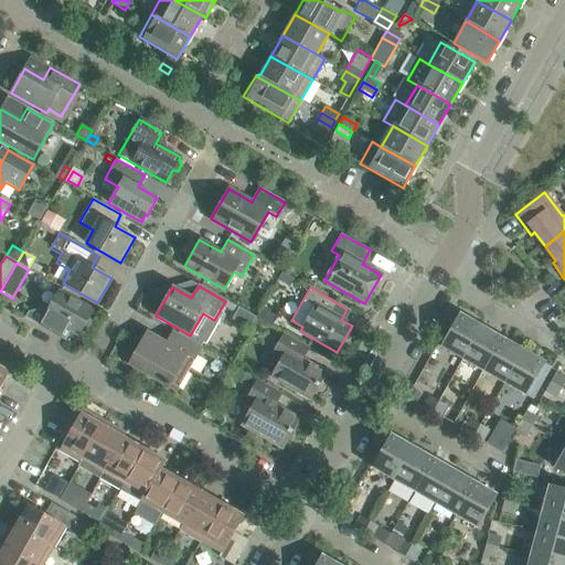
[(25,318),(61,338),(66,329),(71,331),(78,336),(93,310),(59,290),(46,312),(41,309),(29,311),(25,318)]
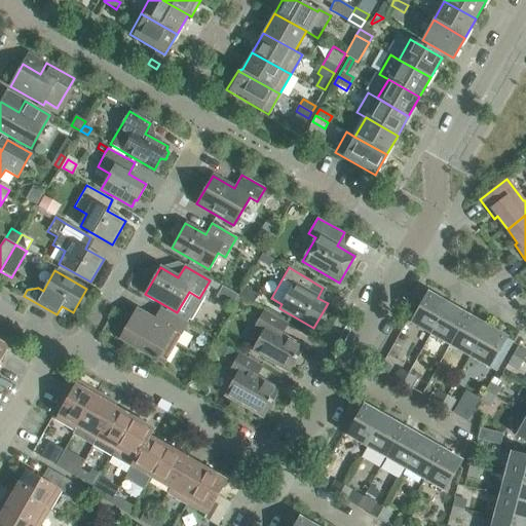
[(222,287),(219,292),(216,298),(219,299),(219,301),(218,303),(227,308),(228,306),(230,306),(232,306),(237,296),(222,287)]
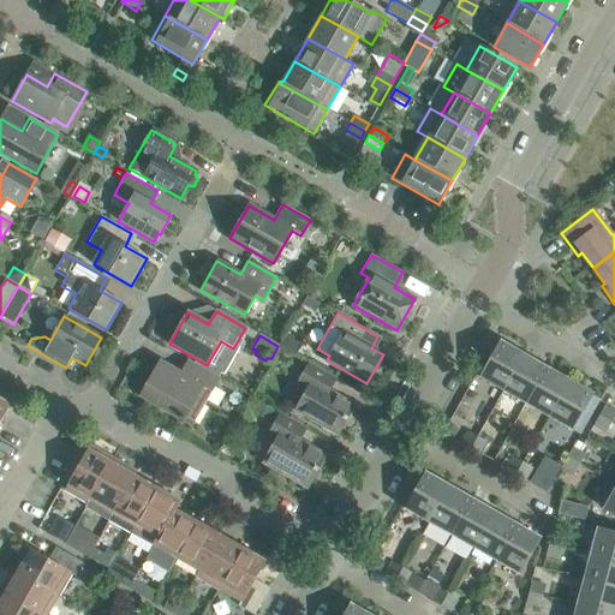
[(292,354),(298,344),(285,335),(278,346),(292,354)]
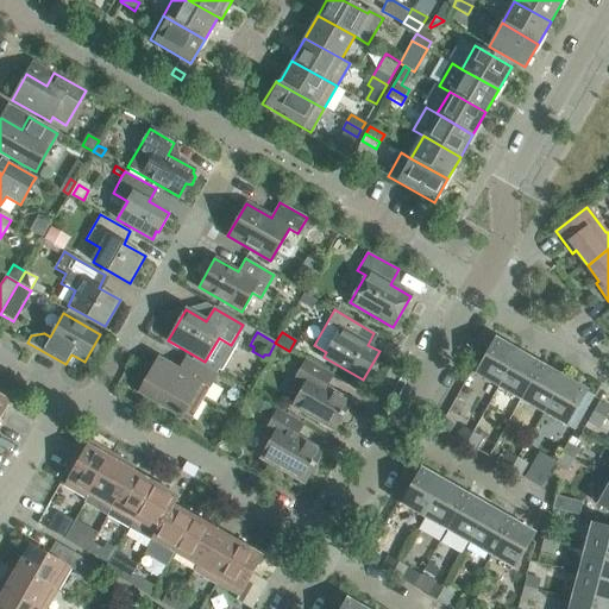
[(495,338),(475,374),(498,387),(519,351),(495,338)]
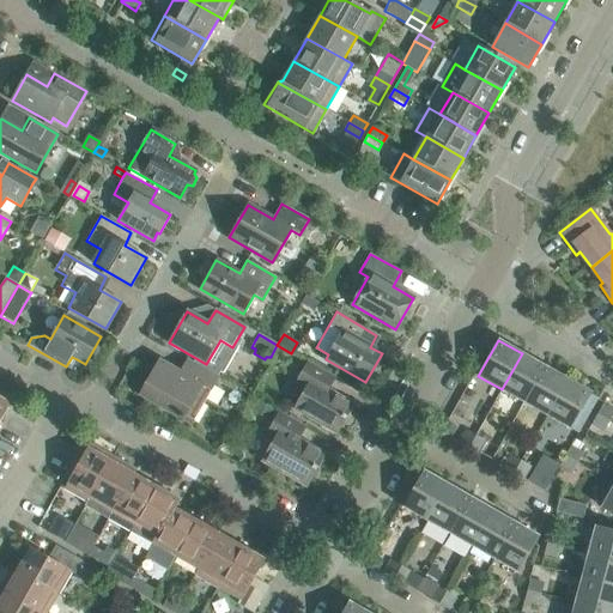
[(544,366),(522,353),(502,389),(523,402),(544,366)]
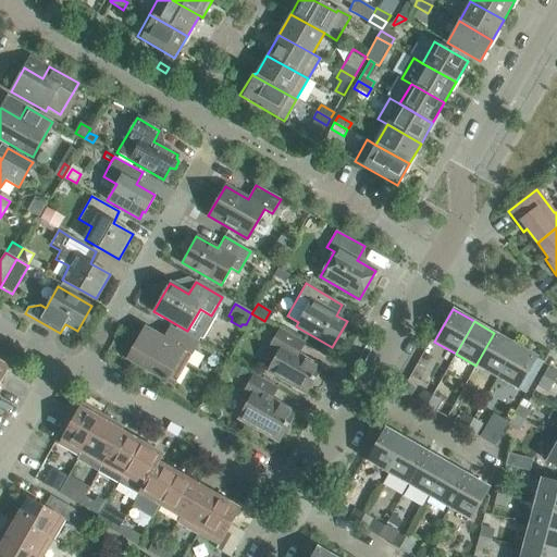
[(145,327),(126,359),(174,385),(198,342),(170,326),(163,338),(145,327)]
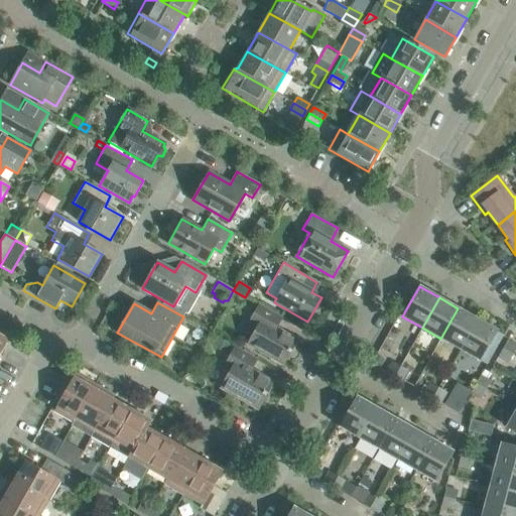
[(282,365),(297,340),(275,328),(281,317),(259,304),(249,323),(257,328),(247,345),(282,365)]
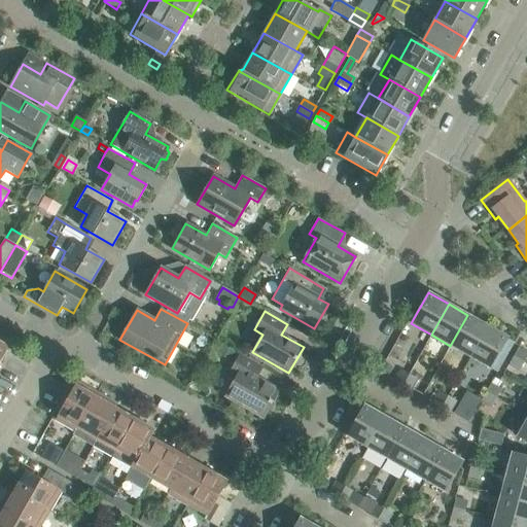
[(450,346),(469,357),(487,326),(467,315),(450,346)]
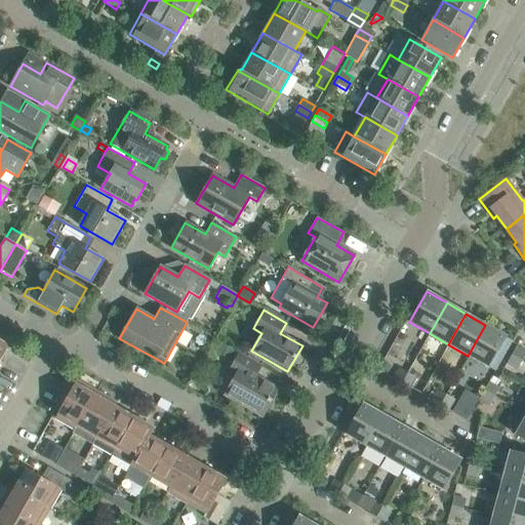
[(506,336),(485,325),(468,356),(488,367),(505,337),(506,336)]
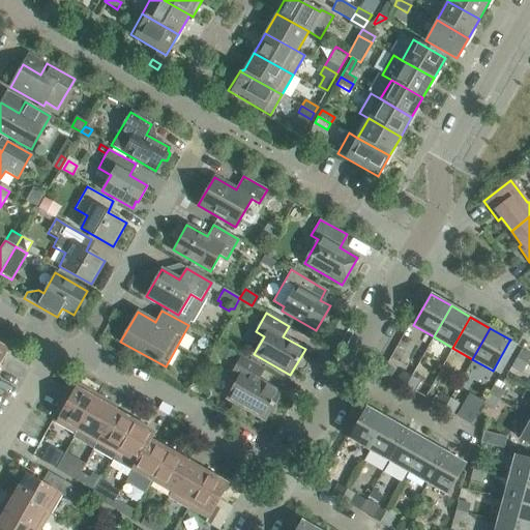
[(518,346),(509,341),(493,371),(500,375),(518,346)]
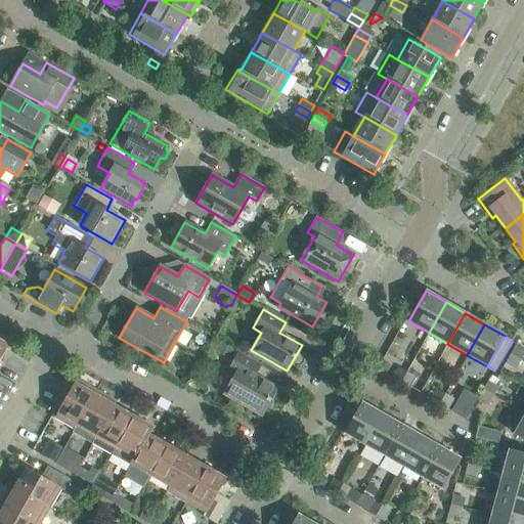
[(0,340),(0,359),(8,345),(0,340)]
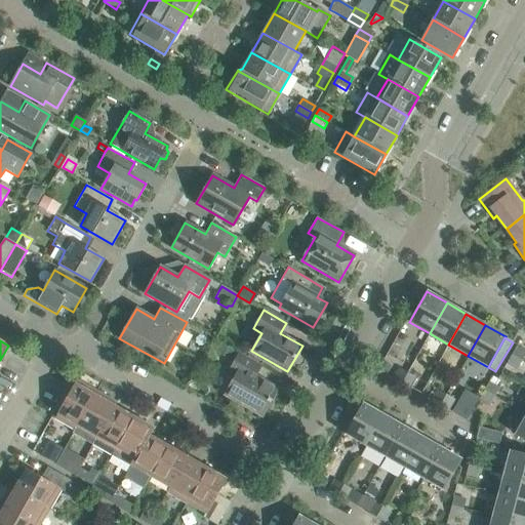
[(235,351),(220,342),(215,352),(230,360),(235,351)]
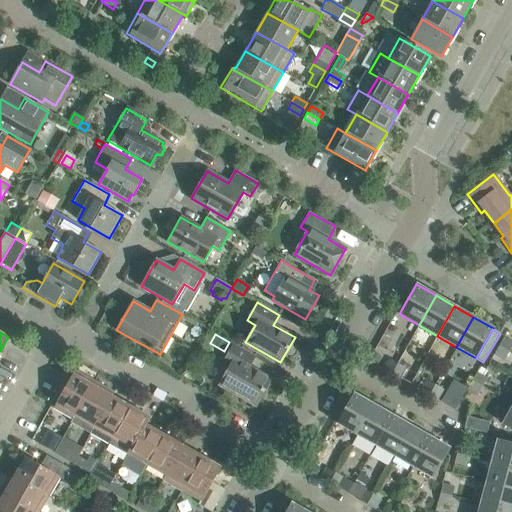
[(511,342),(503,338),(499,346),(509,352),(511,346),(511,342)]
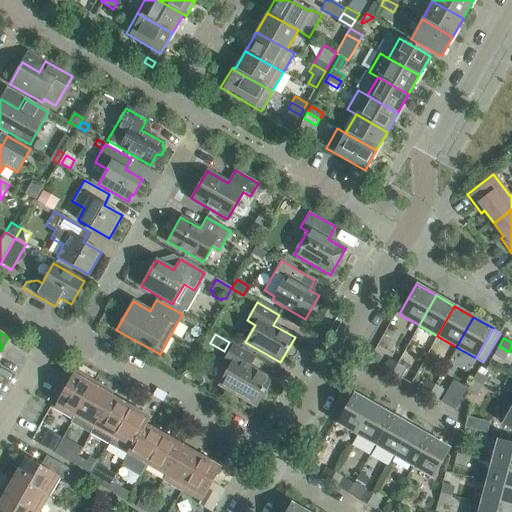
[(255,406),(271,379),(248,366),(254,356),(233,344),(223,362),(229,366),(219,386),(255,406)]
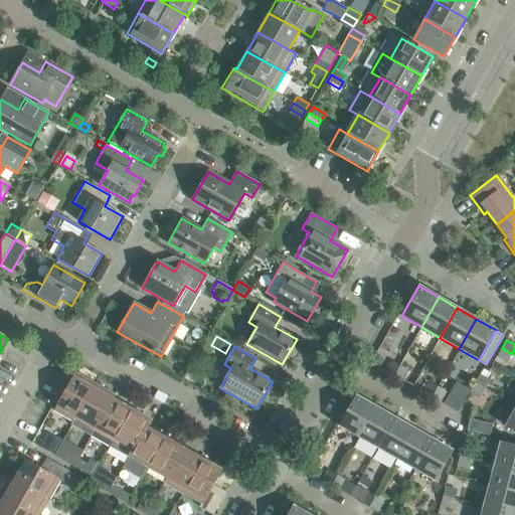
[(512,354),(502,348),(496,358),(507,364),(512,354)]
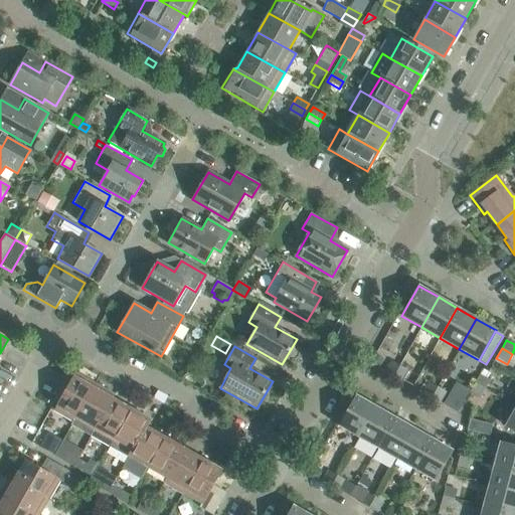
[(383,358),(375,353),(370,361),(379,366),(383,358)]
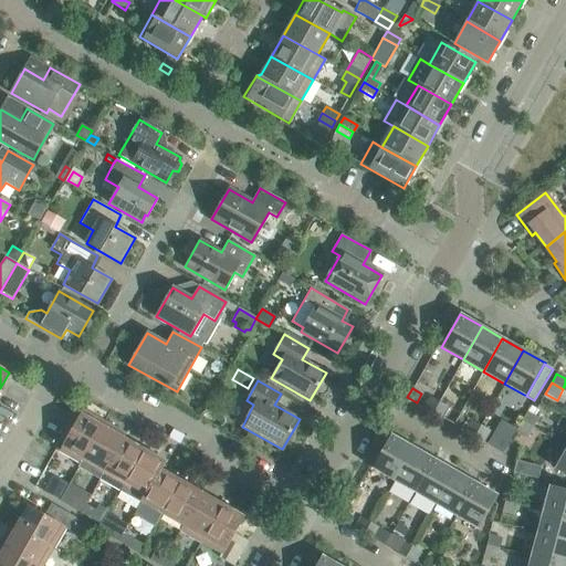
[(432,413),(439,402),(429,397),(422,408),(432,413)]
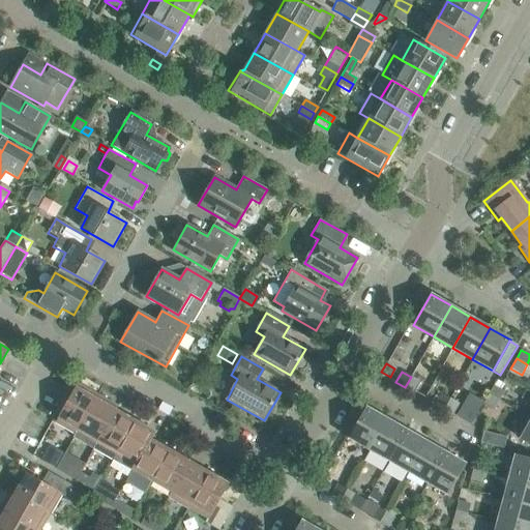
[(420,382),(411,377),(405,387),(414,392),(420,382)]
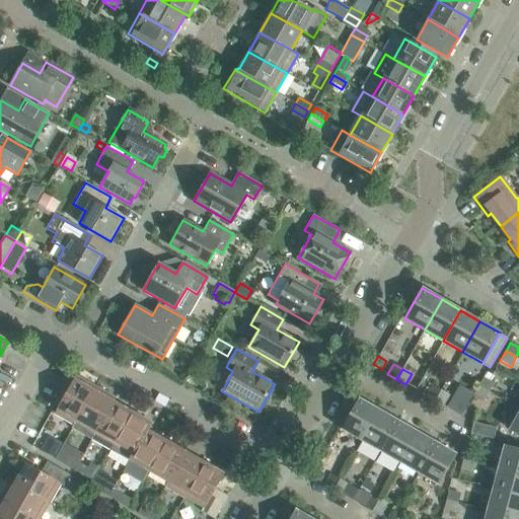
[(74,425),(76,421),(93,390),(96,386),(76,375),(55,414),(74,425)]
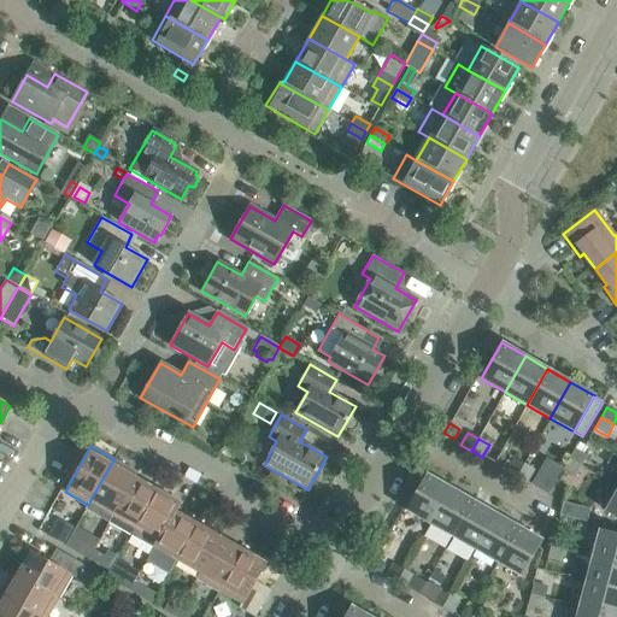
[(587,457),(575,451),(570,459),(582,466),(587,457)]
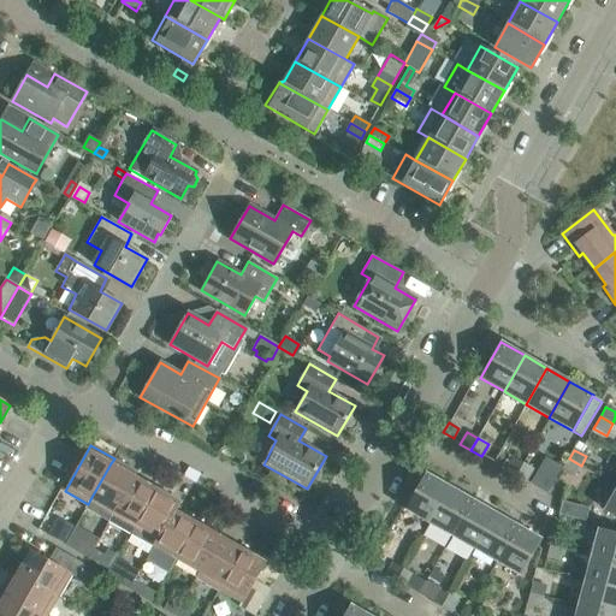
[(515,475),(522,463),(513,457),(505,471),(515,475)]
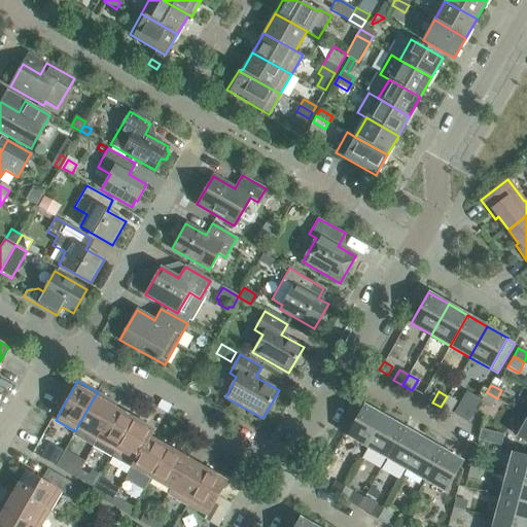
[(77,427),(75,431),(74,433),(94,445),(97,438),(114,408),(117,402),(98,392),(95,396),(77,427)]
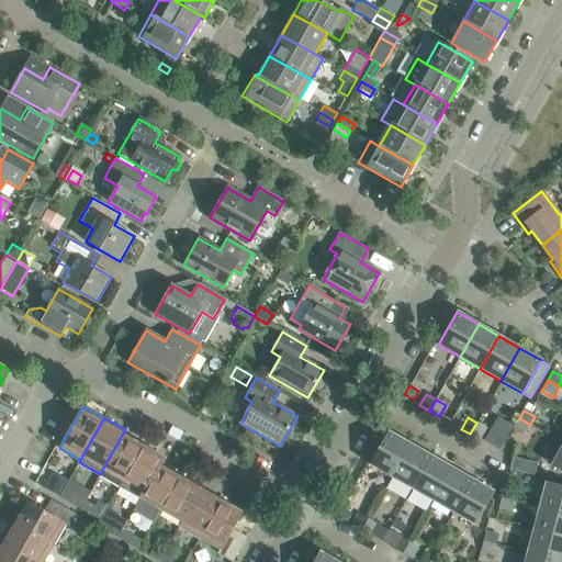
[(519,418),(514,427),(525,434),(530,425),(519,418)]
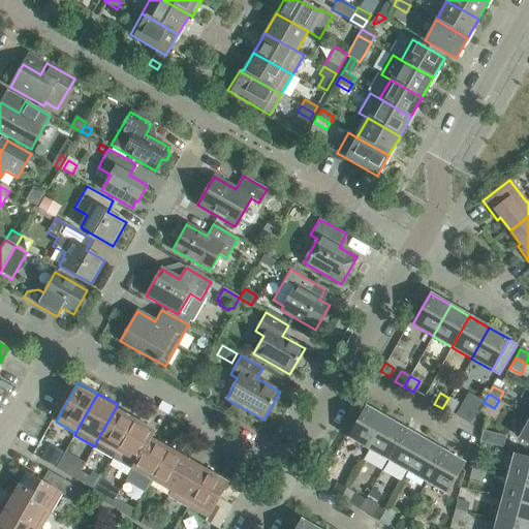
[(456,416),(471,425),(481,405),(467,397),(456,416)]
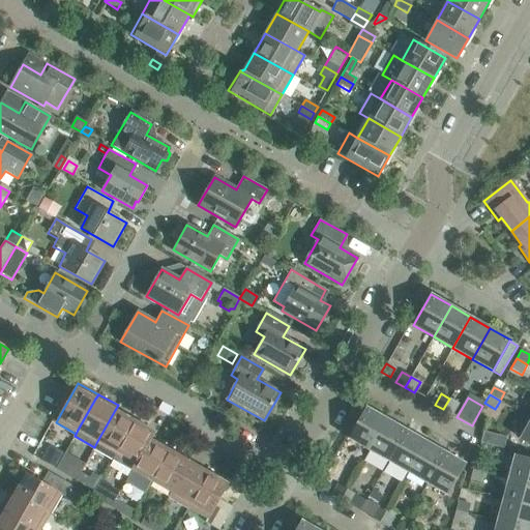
[(460,404),(449,399),(443,409),(453,415),(460,404)]
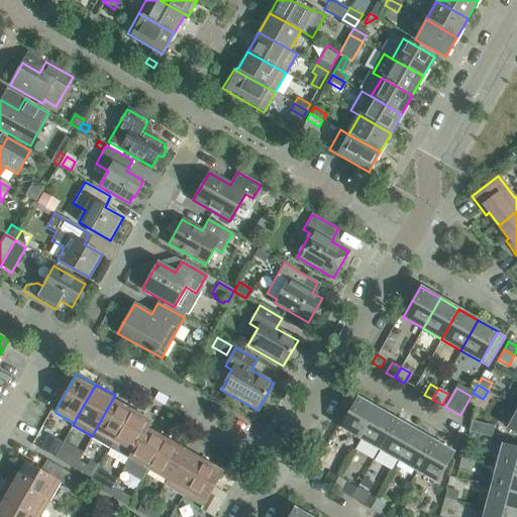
[(340,427),(359,439),(377,409),(357,397),(340,427)]
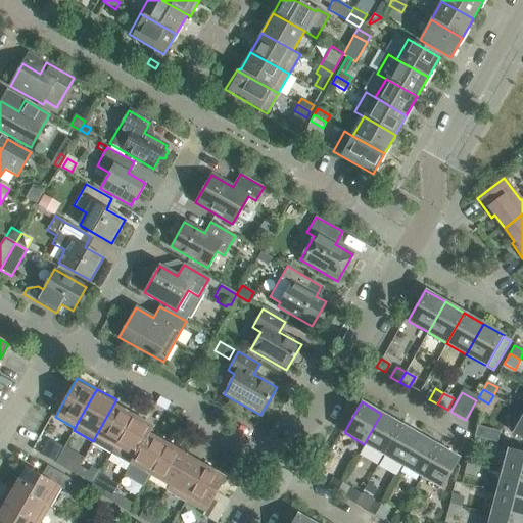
[(96,435),(97,435),(115,445),(133,415),(113,405),(96,435)]
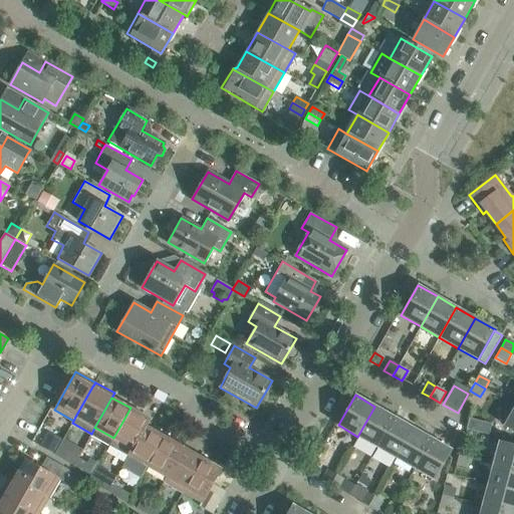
[(357,437),(376,447),(394,417),(374,407),(357,437)]
